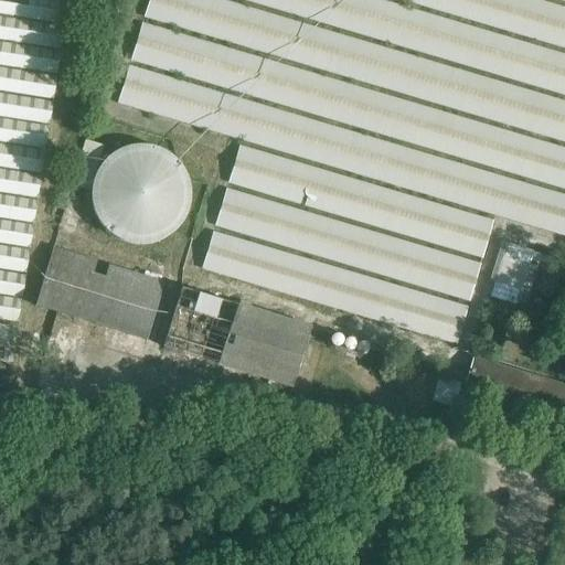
[(35,0),(0,0),(0,12),(64,22),(66,4),(35,0)]
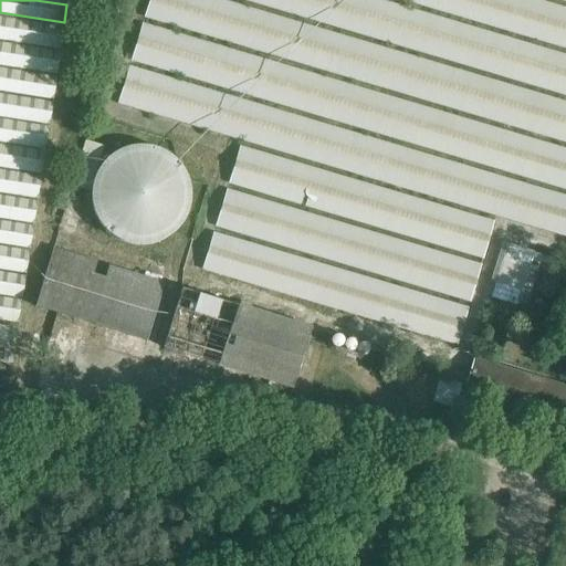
[(565,103),(217,0),(149,0),(145,17),(565,142),(565,103)]
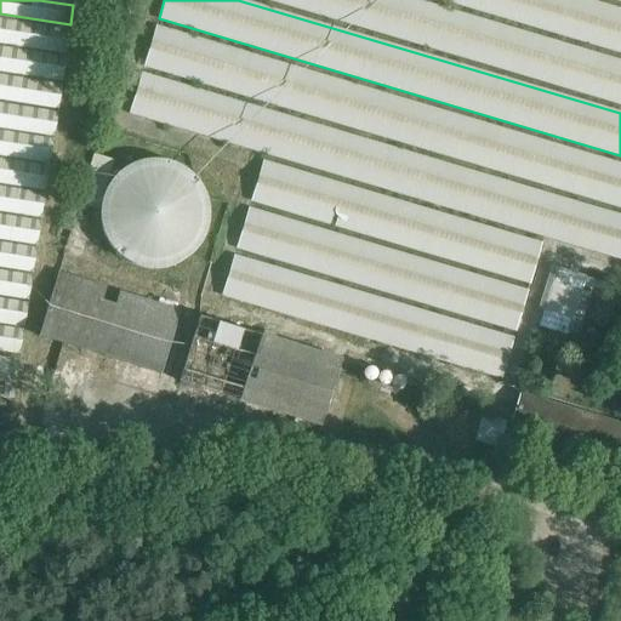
[(271,0),(620,103),(620,62),(411,0),(271,0)]
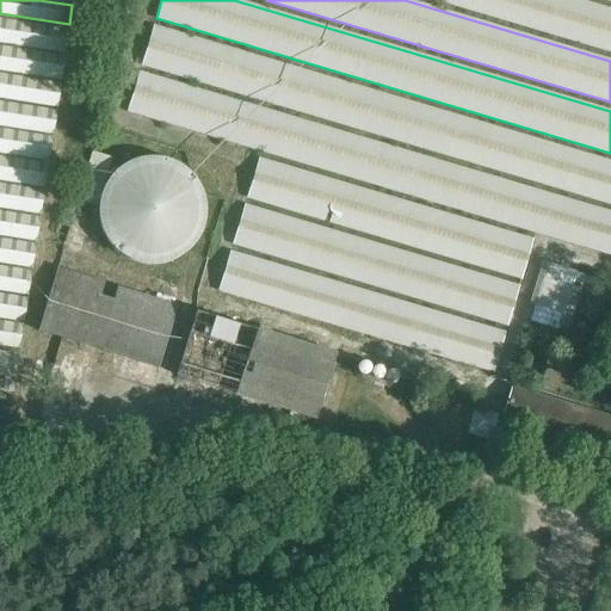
[(610,10),(575,0),(438,0),(610,50),(610,10)]
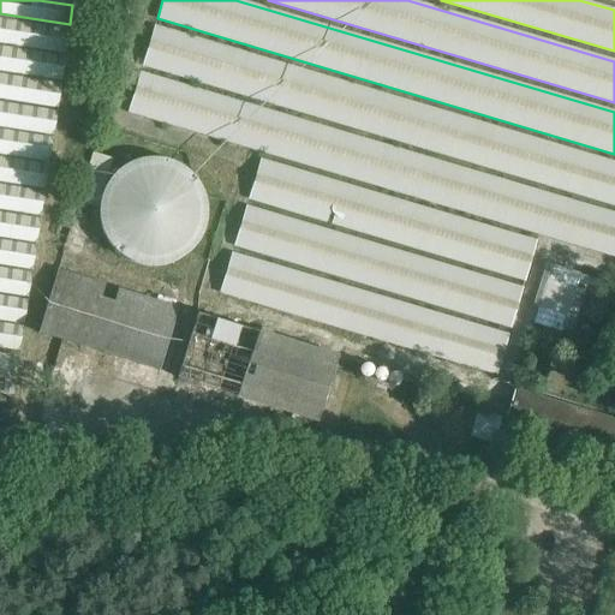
[(69,33),(0,21),(0,41),(66,52),(69,33)]
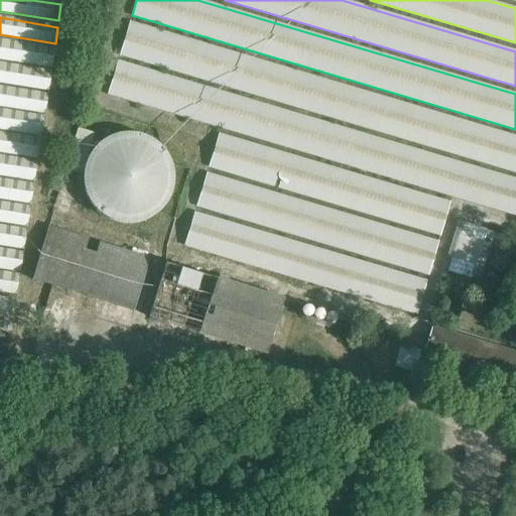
[(515,137),(129,23),(120,54),(515,171),(515,137)]
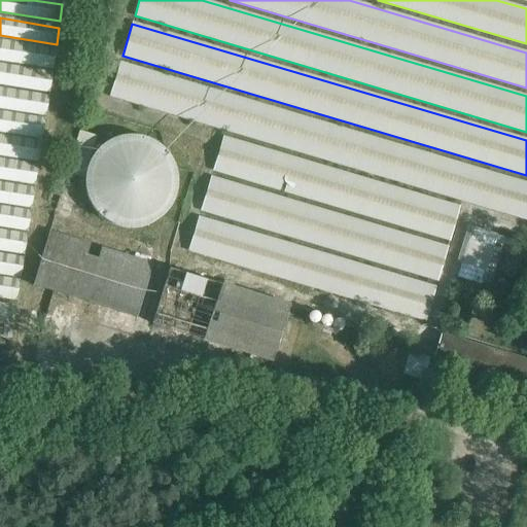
[(56,50),(0,41),(0,59),(53,67),(56,50)]
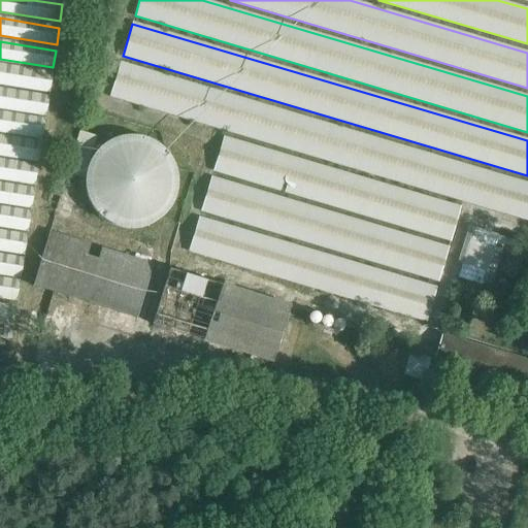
[(527,184),(121,63),(110,96),(527,220),(527,184)]
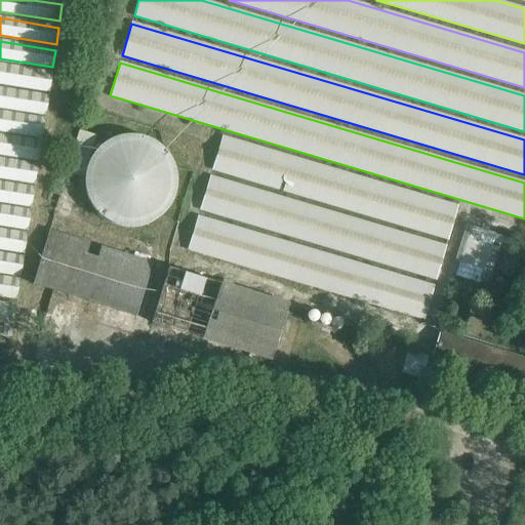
[(51,74),(0,66),(0,82),(48,90),(51,74)]
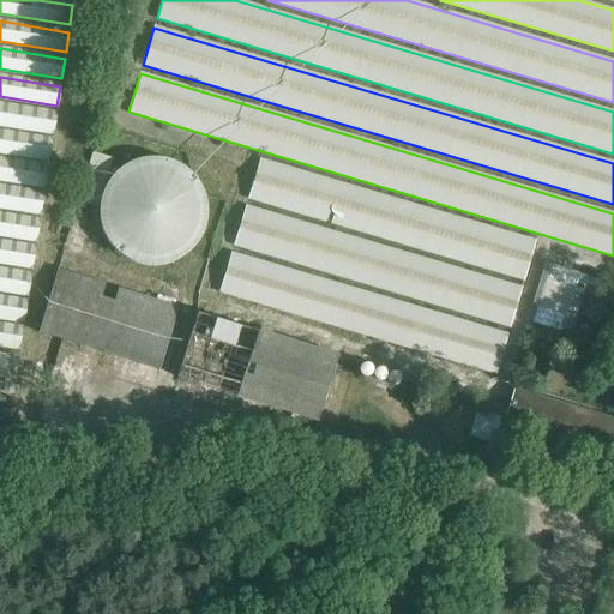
[(55,114),(0,104),(0,124),(53,133),(55,114)]
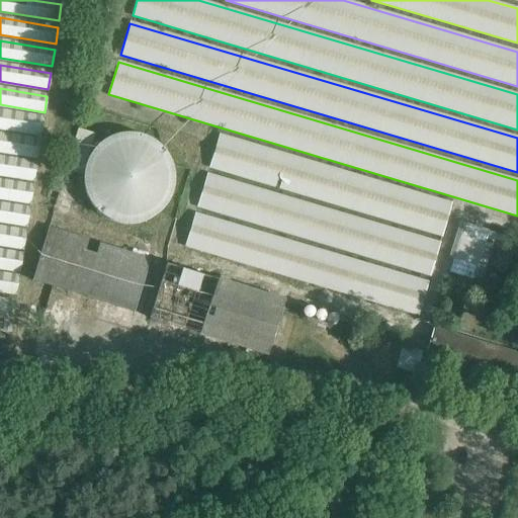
[(0,127),(40,135),(44,118),(0,111),(0,127)]
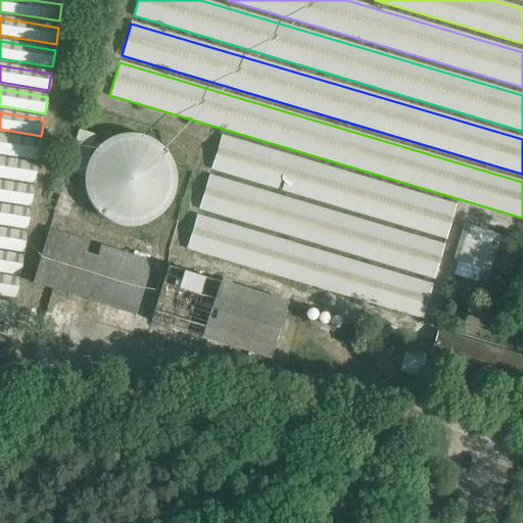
[(91,154),(87,161),(95,136),(78,130),(59,191),(49,189),(46,200),(55,203),(52,216),(76,222),(83,189),(79,188),(84,172),(83,180),(84,188),(85,196),(89,203),(93,209),(98,216),(105,221),(112,224),(120,226),(128,227),(136,227),(143,225),(151,222),(157,218),(163,211),(169,205),(172,198),(175,191),(176,183),(175,175),(174,168),(171,159),(167,153),(160,147),(154,142),(147,138),(140,136),(132,135),(124,135),(116,136),(108,139),(102,143),(96,148),(91,154)]
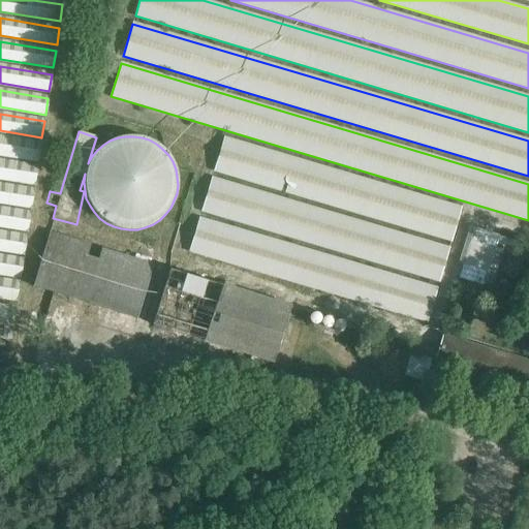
[(0,137),(0,154),(38,160),(40,144),(0,137)]
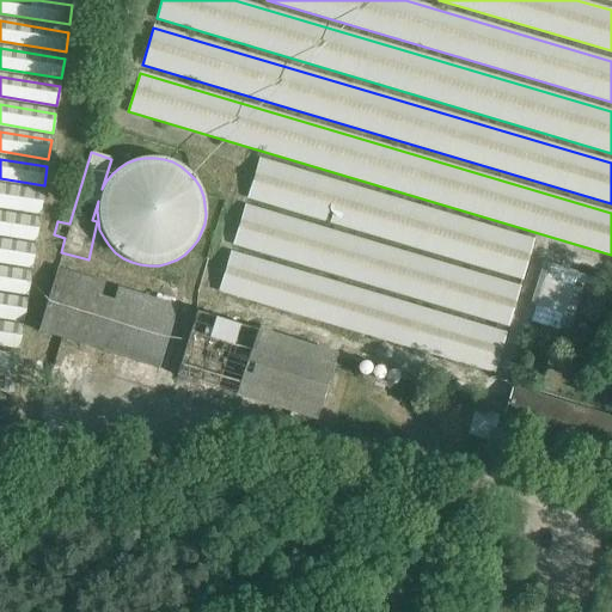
[(532,240),(259,159),(248,197),(521,279),(532,240)]
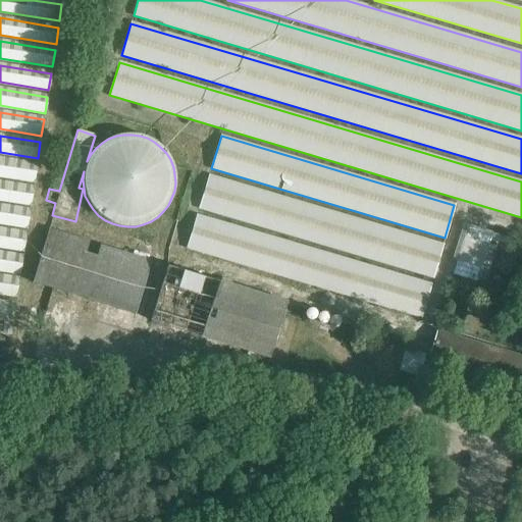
[(0,175),(35,181),(37,165),(0,159),(0,175)]
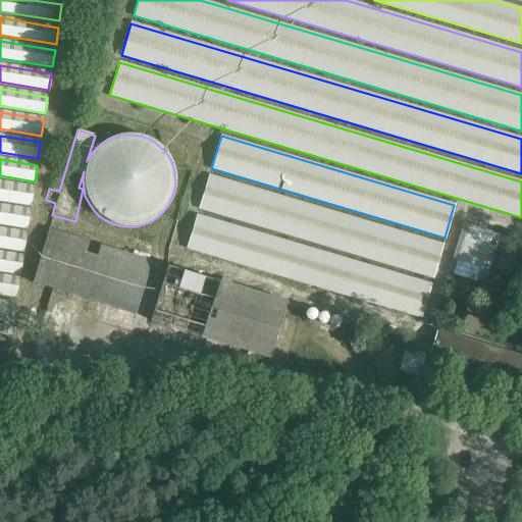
[(442,245),(209,176),(199,208),(433,277),(442,245)]
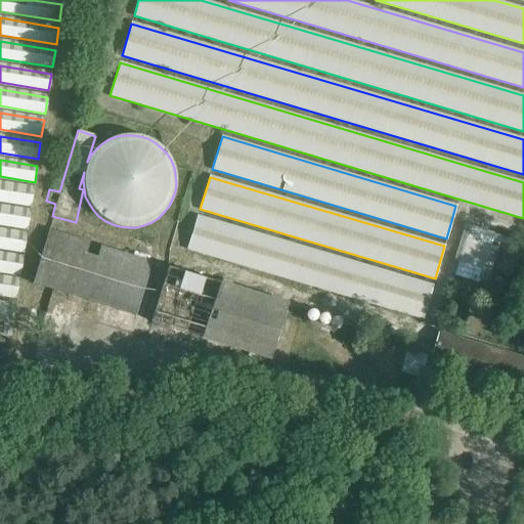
[(0,183),(0,200),(31,205),(33,189),(0,183)]
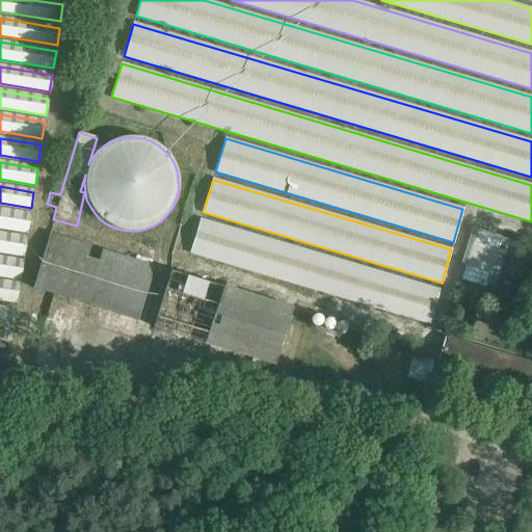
[(0,210),(0,227),(27,232),(30,215),(0,210)]
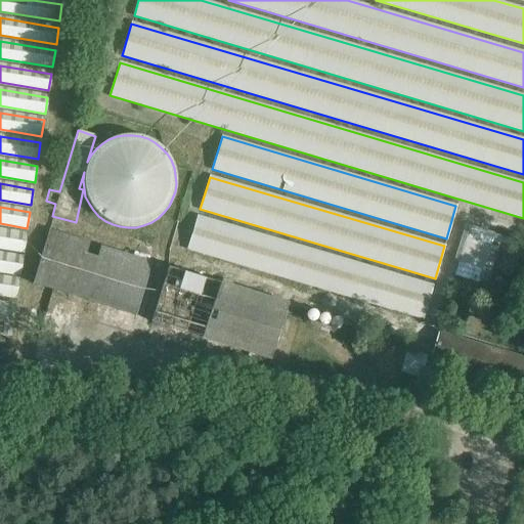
[(187,249),(423,318),(432,286),(198,217),(187,249)]
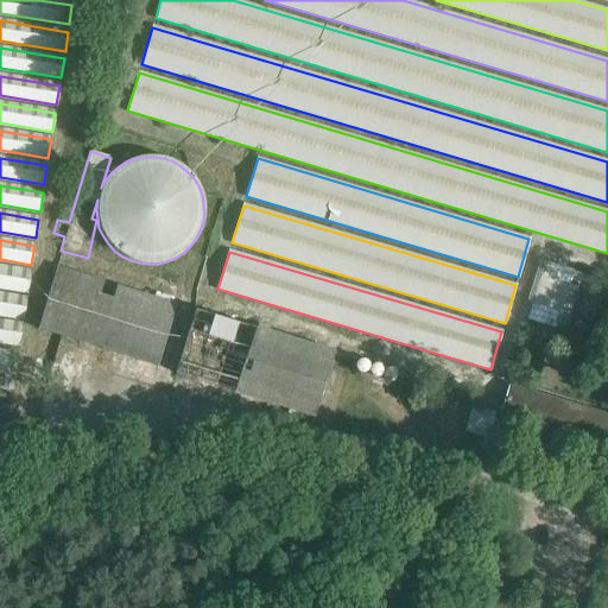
[(546,264),(533,303),(558,310),(570,271),(546,264)]
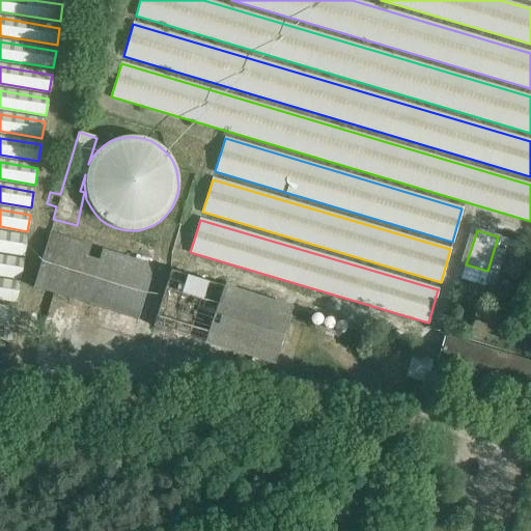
[(0,250),(24,254),(26,239),(0,233),(0,250)]
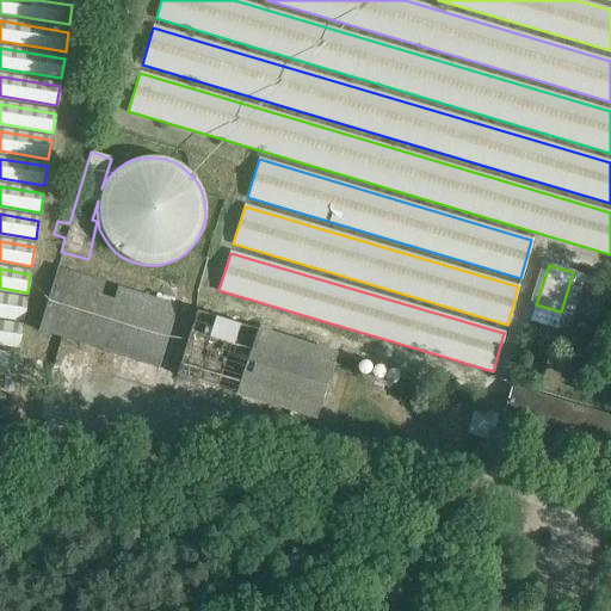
[(158,369),(177,307),(57,269),(37,332),(158,369)]
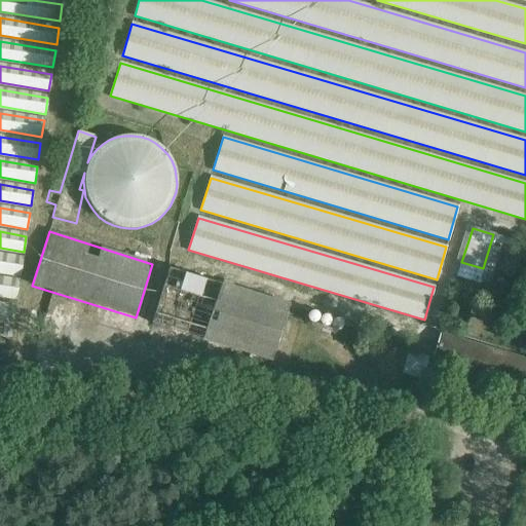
[(0,271),(20,275),(23,259),(0,255),(0,271)]
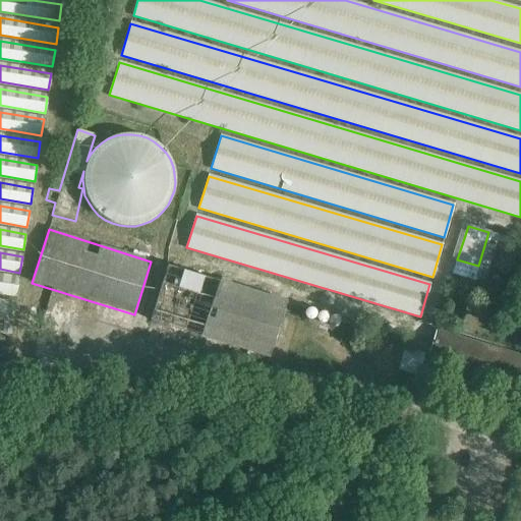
[(286,303),(166,266),(150,320),(270,356),(286,303)]
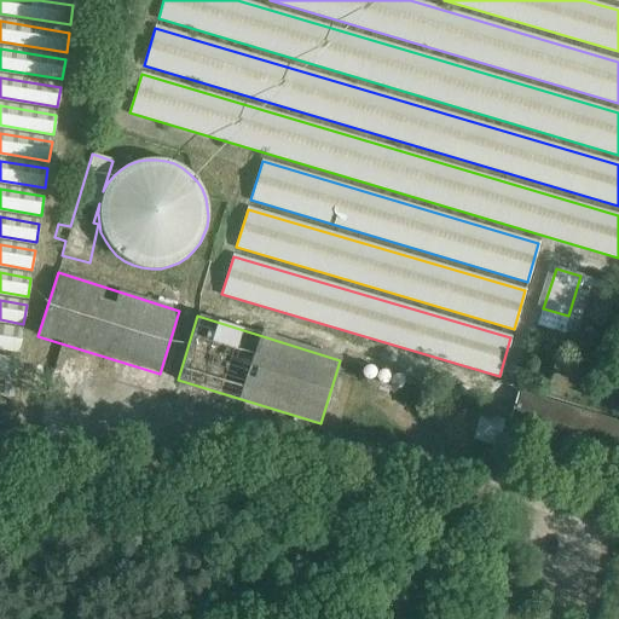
[(0,347),(19,351),(23,331),(0,328),(0,347)]
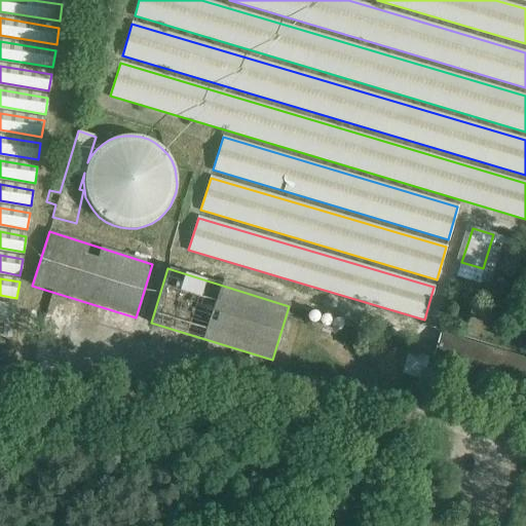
[(0,304),(0,321),(12,323),(14,307),(0,304)]
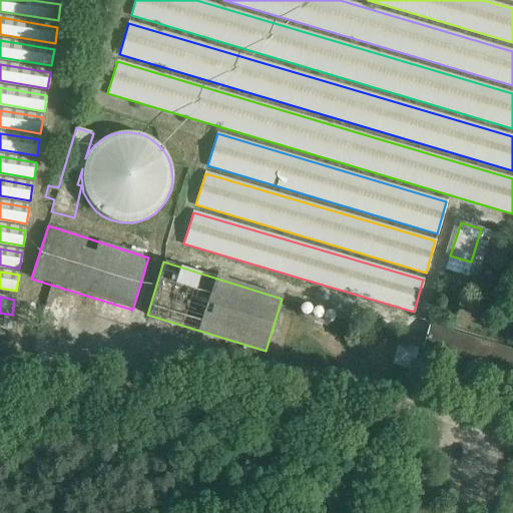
[(53,365),(69,309),(45,302),(29,359),(53,365)]
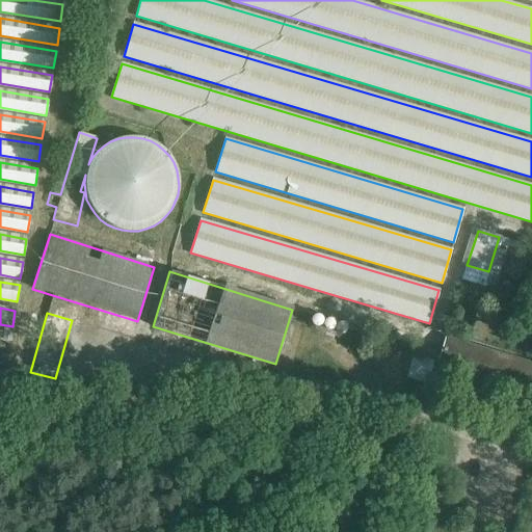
[(11,334),(0,331),(0,348),(9,350),(11,334)]
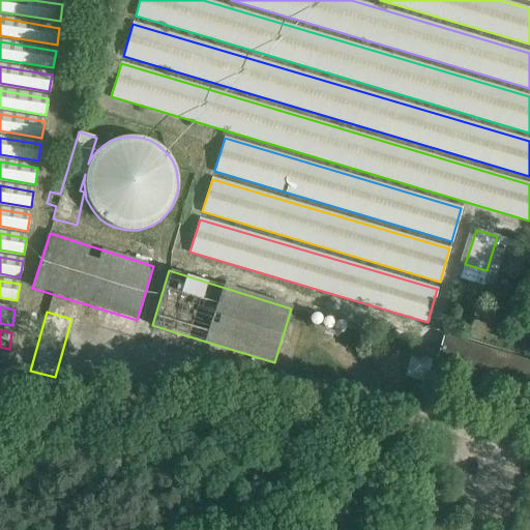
[(529,362),(443,336),(434,365),(529,393),(529,362)]
